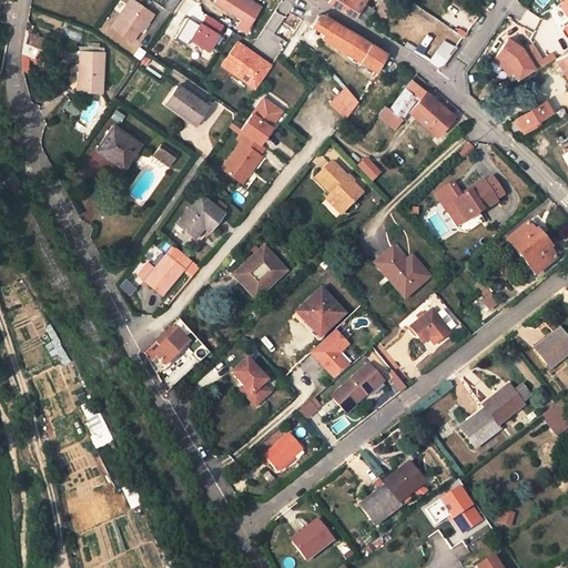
[(141,27),(148,18),(150,19),(155,11),(138,0),(130,0),(113,24),(133,38),(141,27)]
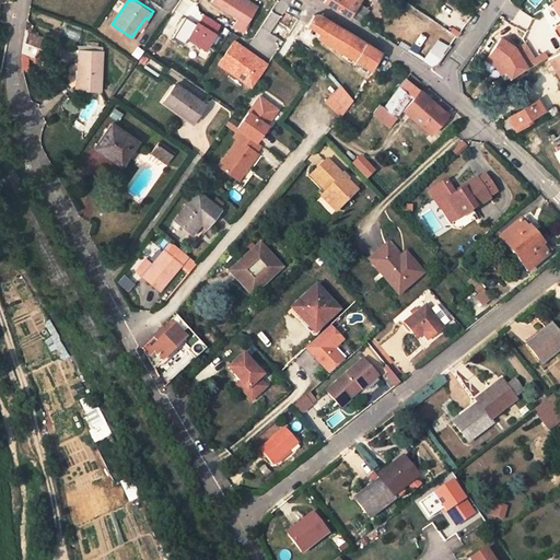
[(211,0),(211,1),(236,19),(232,25),(243,33),(247,26),(246,25),(256,9),(243,0),(211,0)]
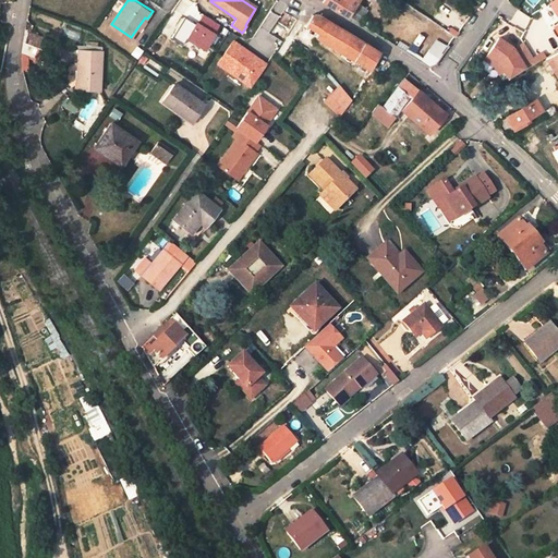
[(318,0),(320,1),(348,17),(358,0),(318,0)]
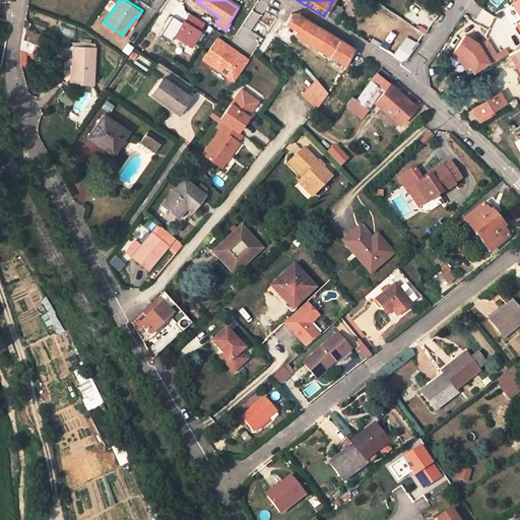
[(333,20),(341,9),(335,4),(327,15),(333,20)]
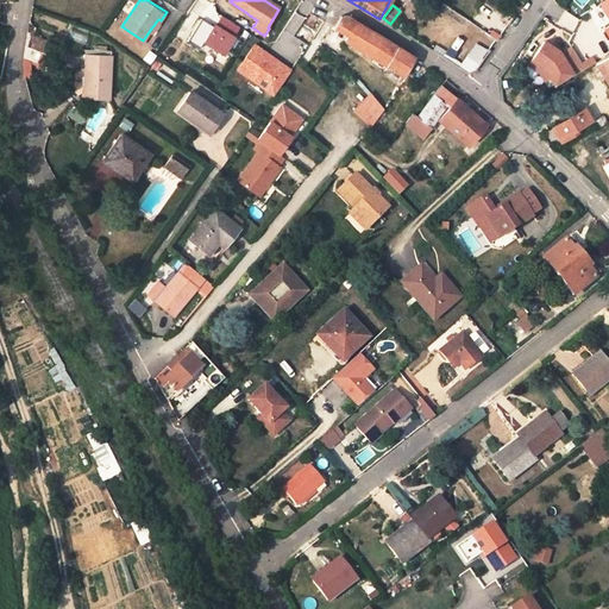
[(403,76),(414,58),(346,16),(340,17),(333,27),(346,36),(344,39),(403,76)]
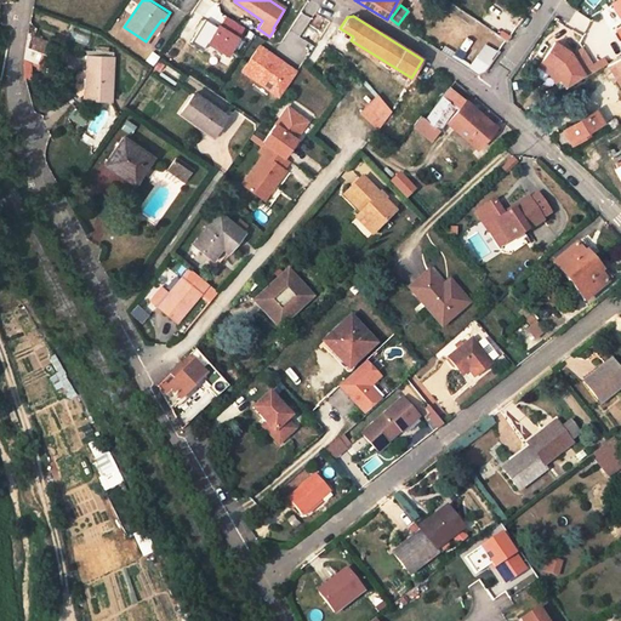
[(208,43),(218,27),(206,18),(192,41),(204,49),(208,43)]
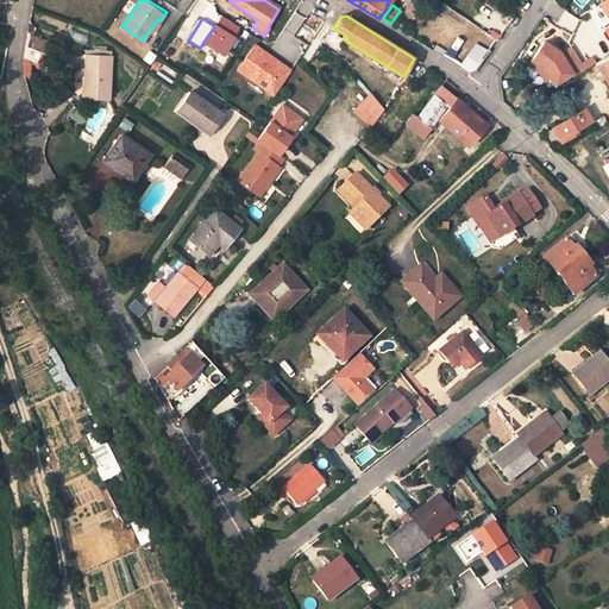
[(151,29),(154,31),(161,20),(158,19),(151,29)]
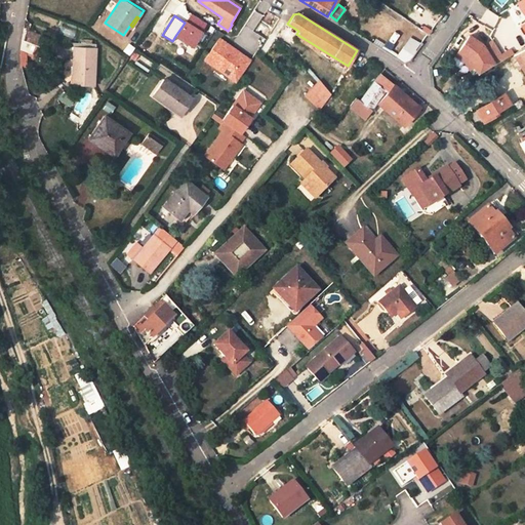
[(185,23),(175,36),(192,46),(201,32),(185,22),(185,23)]
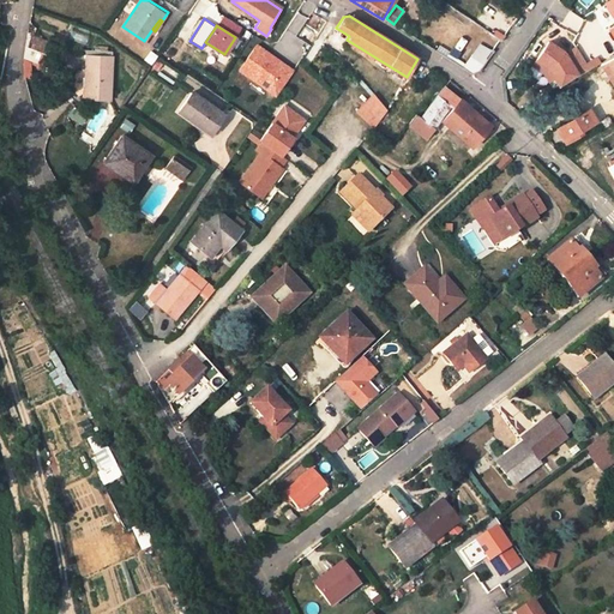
[(501,26),(494,37),(500,41),(507,31),(501,26)]
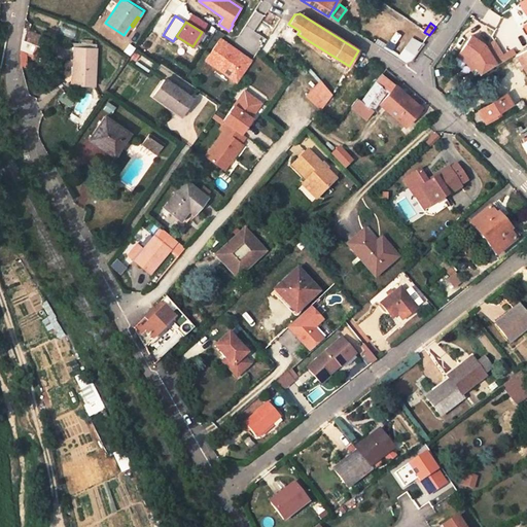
[(519,43),(510,29),(498,36),(507,50),(519,43)]
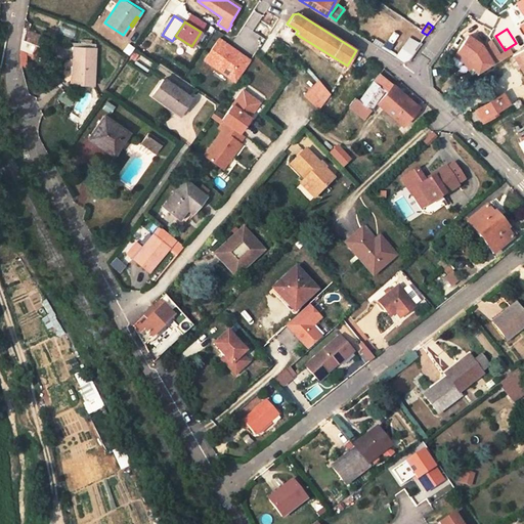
[(492,41),(482,46),(481,44),(468,36),(455,56),(464,61),(468,58),(473,68),(478,75),(504,59),(492,41)]
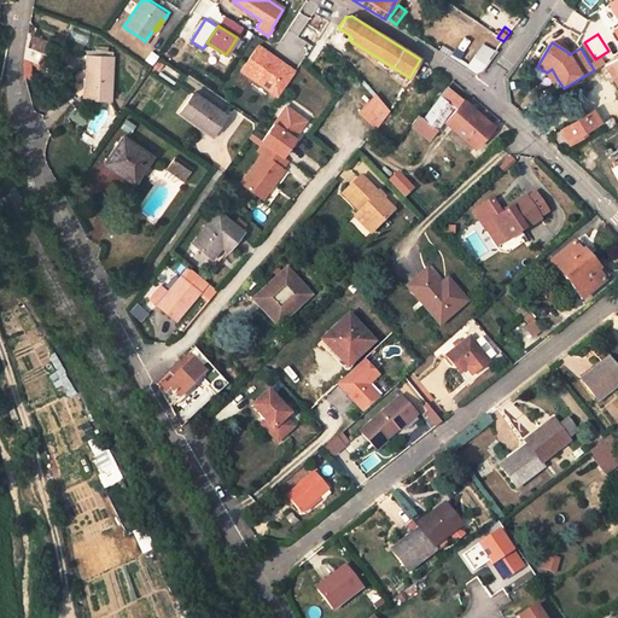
[(275,97),(293,71),(256,45),(239,70),(275,97)]
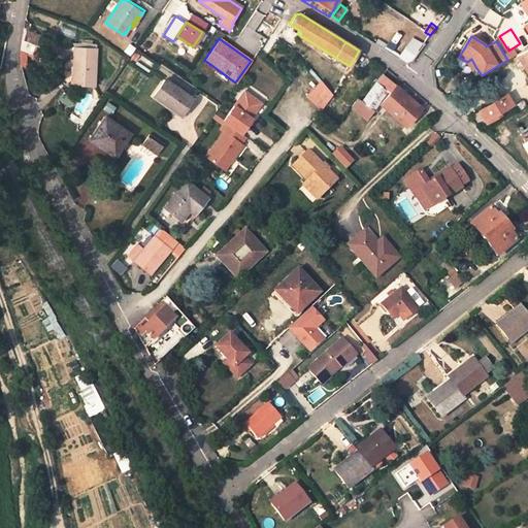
[(22,40),(21,47),(21,54),(21,60),(21,66),(31,69),(39,45),(22,40)]
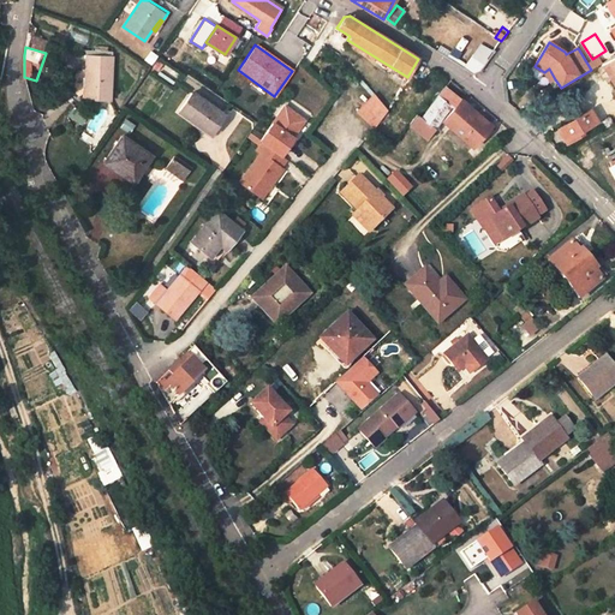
[(142,59),(149,65),(156,54),(148,49),(142,59)]
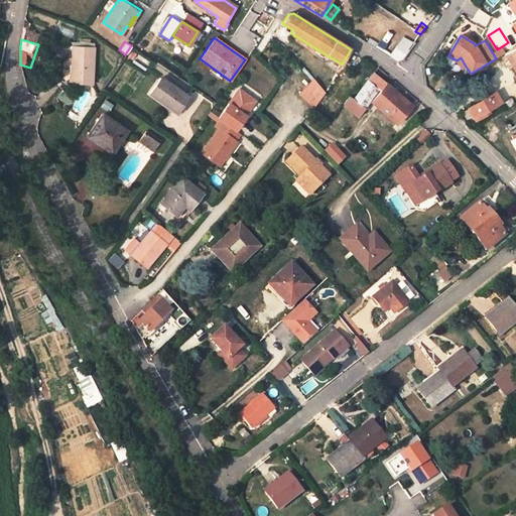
[(77,43),(75,80),(97,81),(99,44),(77,43)]
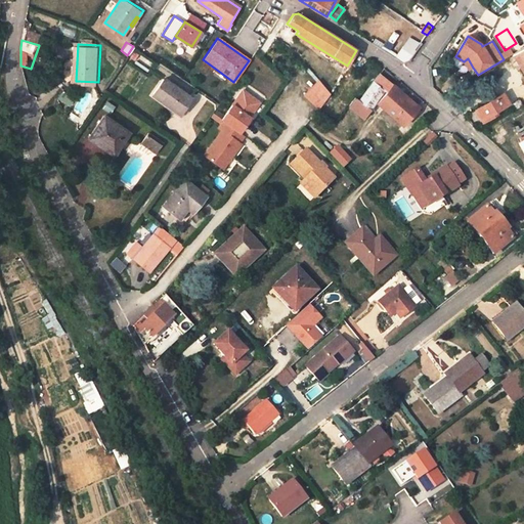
[(410,46),(407,51),(412,54),(417,49),(410,46)]
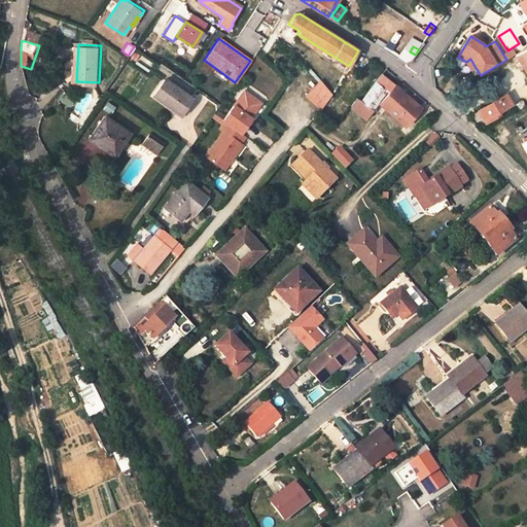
[(526,46),(516,55),(520,62),(523,61),(526,66),(526,46)]
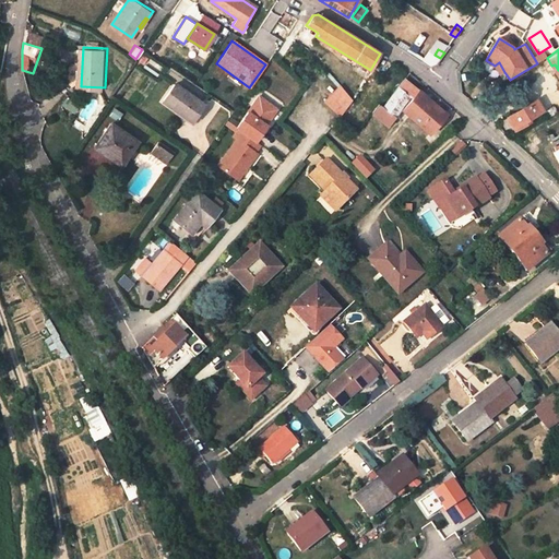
[(499,62),(495,66),(500,74),(504,72),(499,62)]
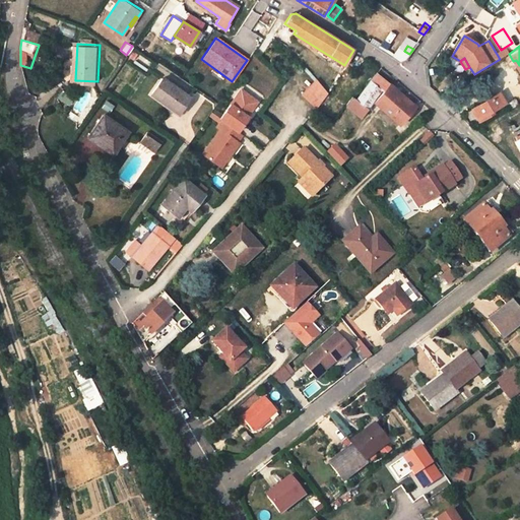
[(379,91),(381,93),(374,103),(399,124),(414,107),(376,73),(354,100),(351,96),(344,106),(358,117),(379,91)]
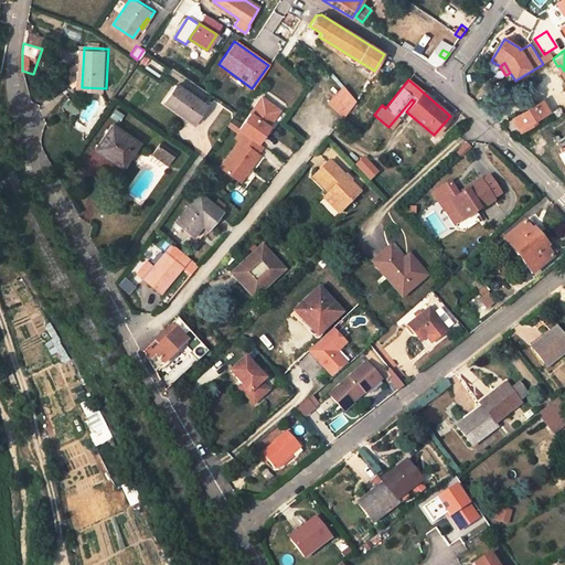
[(196,120),(208,104),(178,83),(166,103),(187,117),(189,115),(196,120)]
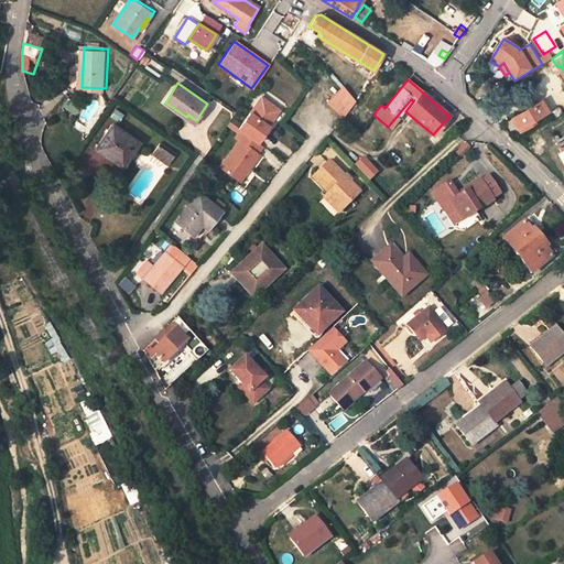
[(343,87),(327,105),(343,119),(355,101),(343,87)]
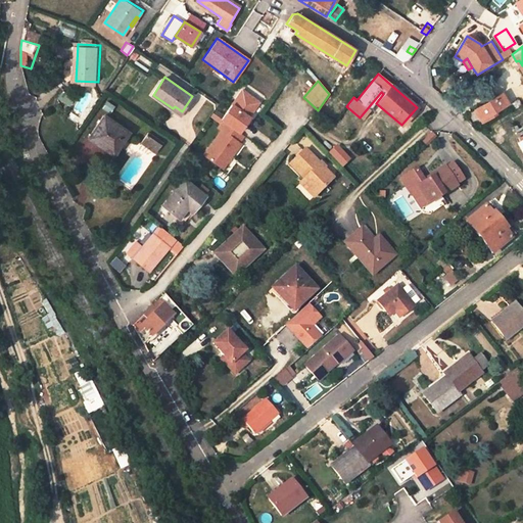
[(241,88),(219,119),(222,121),(237,134),(249,116),(246,114),(256,100),(241,88)]
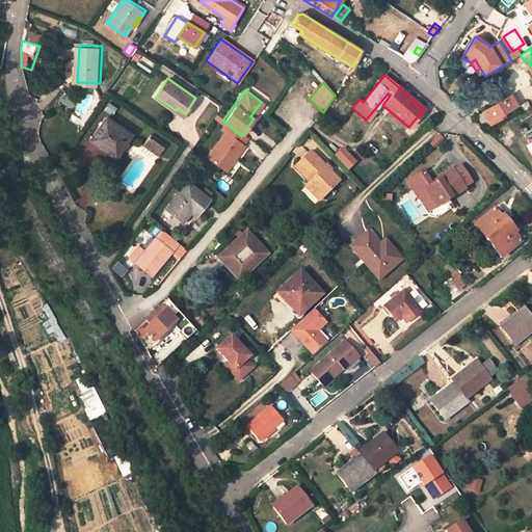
[(520,89),(510,95),(515,103),(522,100),(519,95),(522,92),(520,89)]
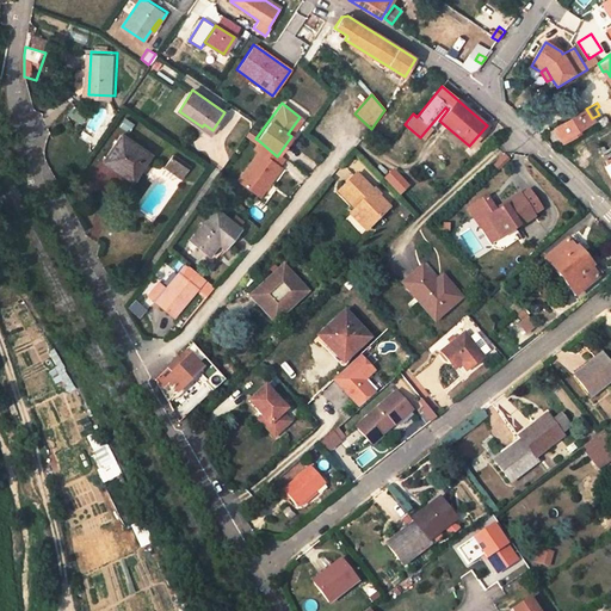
[(592,118),(586,109),(554,128),(562,142),(578,131),(576,129),(593,119),(592,118)]
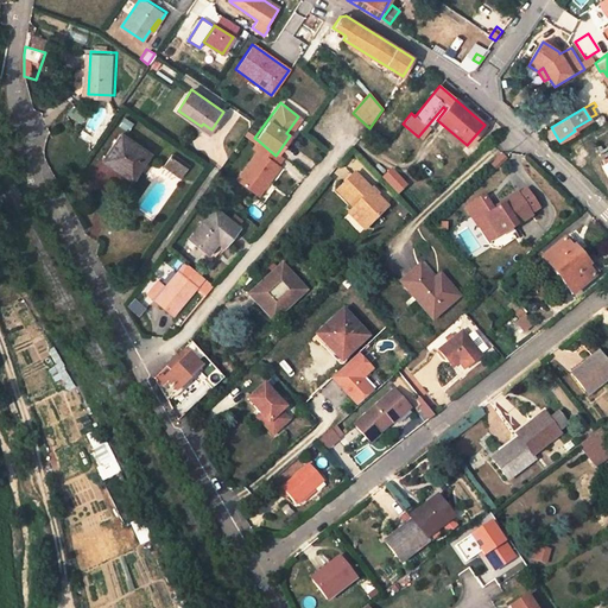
[(602,114),(595,119),(600,126),(607,122),(602,114)]
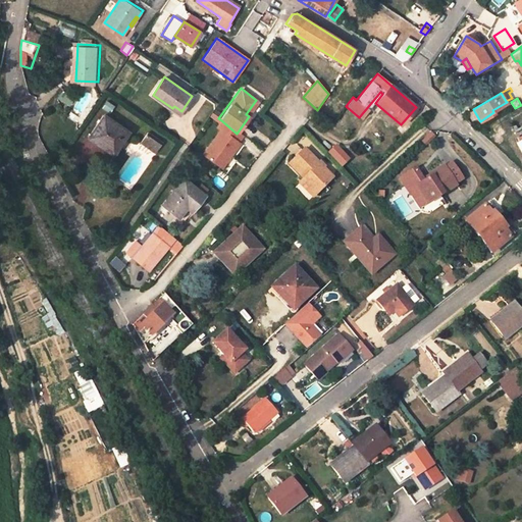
[(105,100),(101,108),(109,112),(113,105),(105,100)]
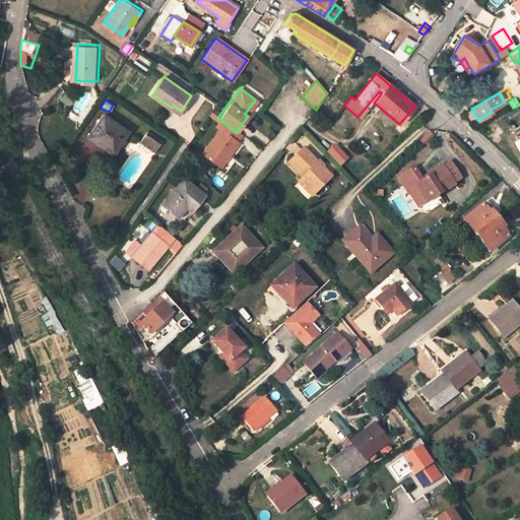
[(102,116),(87,137),(96,144),(98,142),(113,152),(125,133),(102,116)]
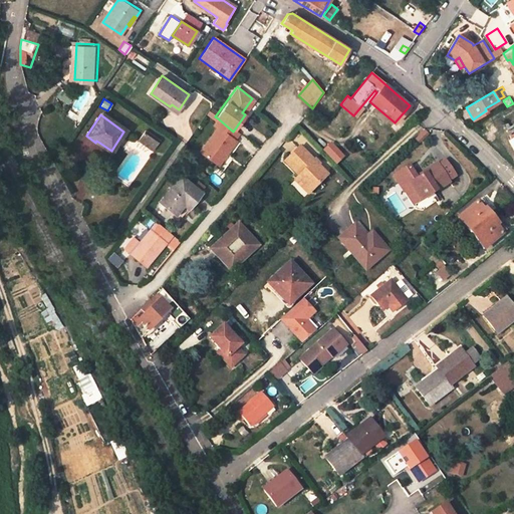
[(233,132),(218,118),(212,126),(215,129),(199,151),(216,163),(225,151),(227,153),(236,140),(234,138),(237,134),(233,132)]
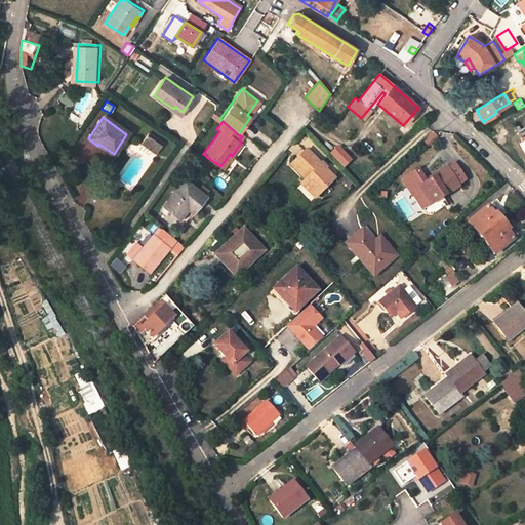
[(419,139),(425,146),(437,137),(431,130),(419,139)]
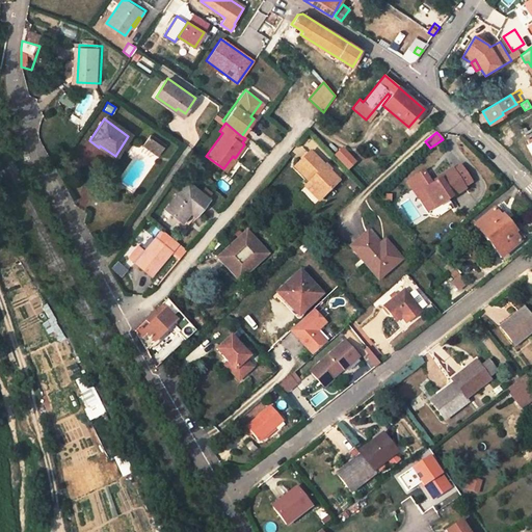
[(141,148),(151,154),(154,151),(151,149),(155,143),(149,138),(141,148)]
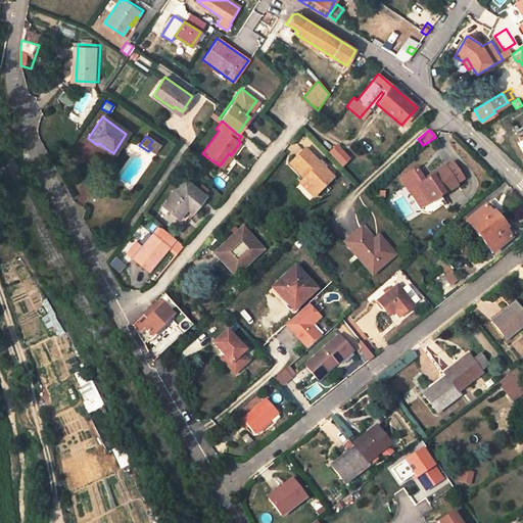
[(151,148),(148,151),(153,155),(160,146),(152,141),(148,146),(151,148)]
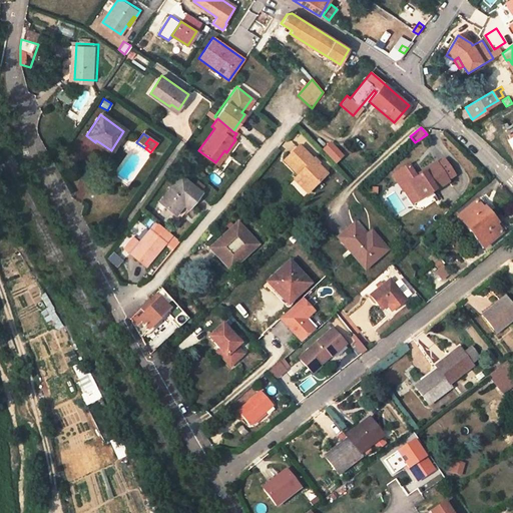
[(329,140),(320,149),(333,164),(343,155),(329,140)]
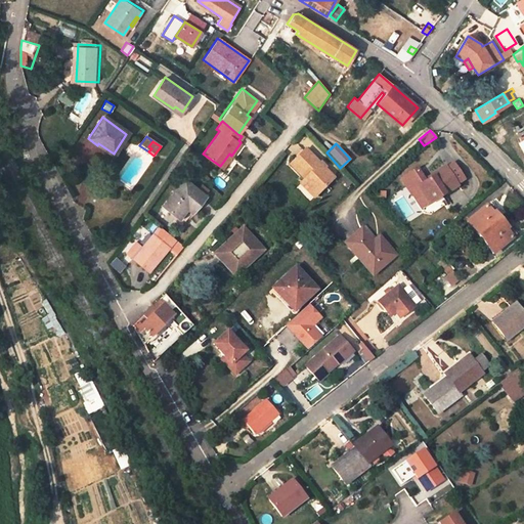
[(302,180),(315,194),(332,177),(305,149),(292,163),(305,177),(302,180)]
